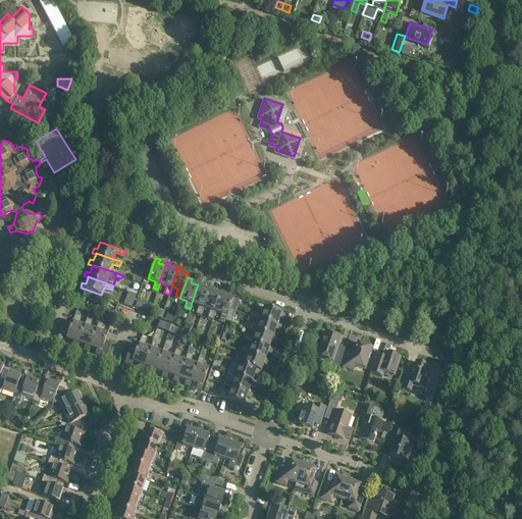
[(197,284),(198,284),(192,302),(198,304),(196,311),(201,313),(204,306),(203,306),(209,289),(202,287),(203,282),(199,281),(197,284)]
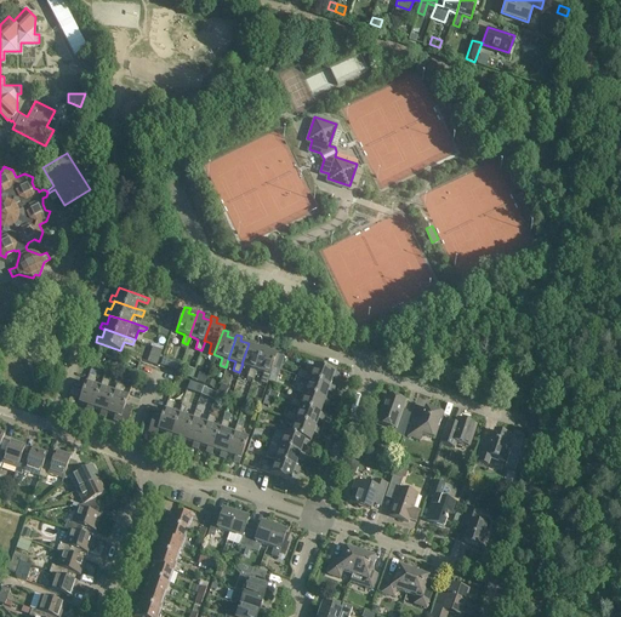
[(262,348),(255,346),(256,341),(250,340),(249,343),(241,364),(243,364),(250,367),(248,375),(254,377),(256,369),(255,369),(262,348)]
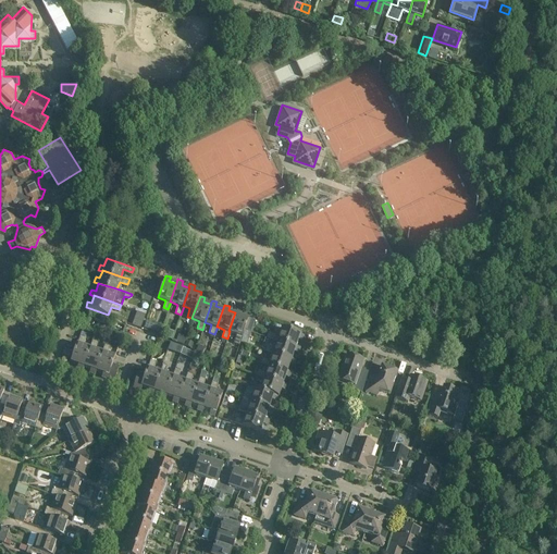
[(235,312),(229,331),(230,331),(236,333),(234,341),(239,343),(242,335),(248,317),(240,315),(242,310),(236,308),(235,312)]
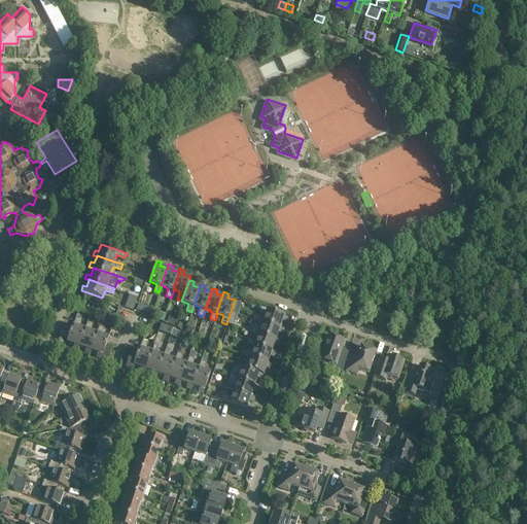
[(126,305),(134,308),(136,302),(128,300),(126,305)]
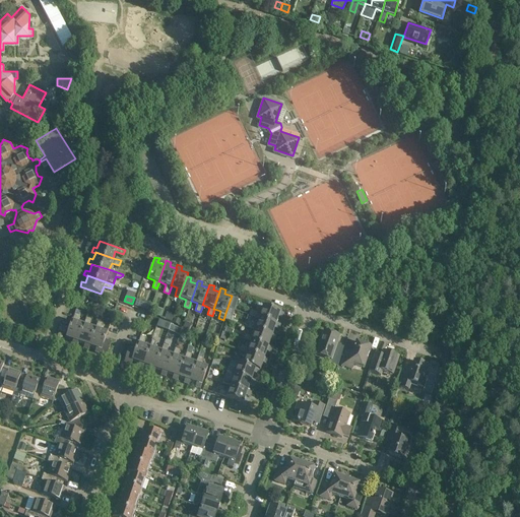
[(141,308),(144,301),(136,298),(134,305),(141,308)]
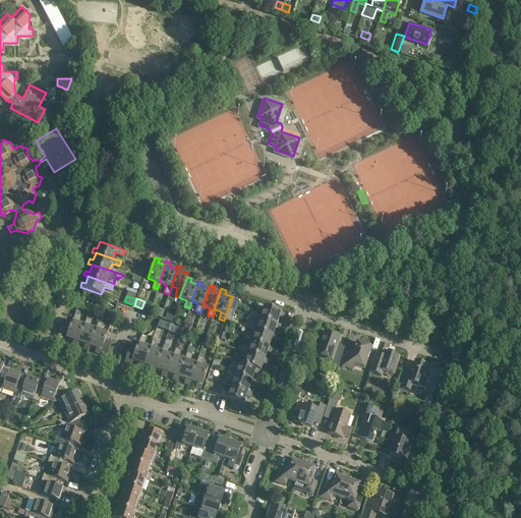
[(259,318),(277,323),(279,317),(282,318),(284,312),(264,305),(261,312),(253,309),(251,314),(258,318),(259,318)]
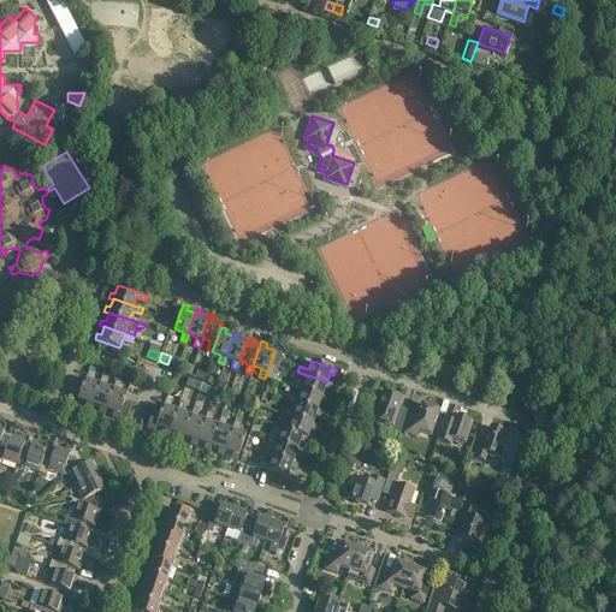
[(90,408),(92,403),(99,382),(90,380),(94,370),(95,366),(90,364),(84,378),(78,398),(87,400),(84,405),(90,408)]
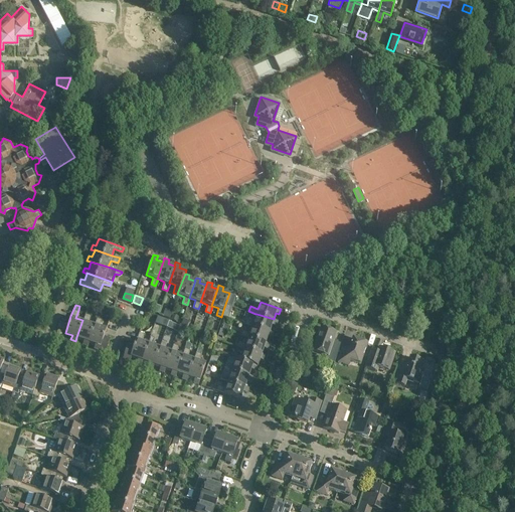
[(170,316),(172,308),(165,306),(163,314),(170,316)]
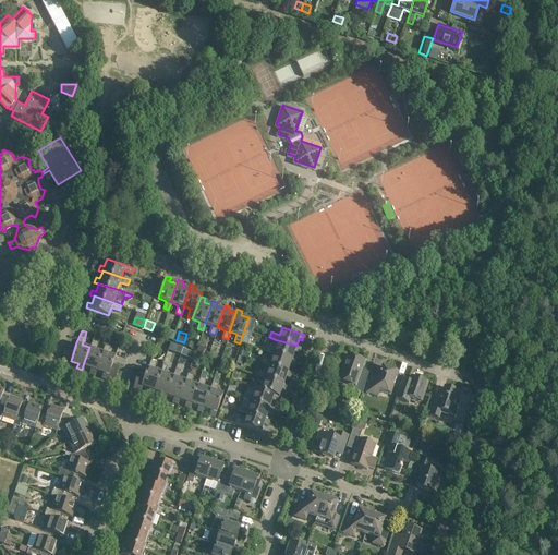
[(186,337),(184,344),(191,346),(194,340),(186,337)]
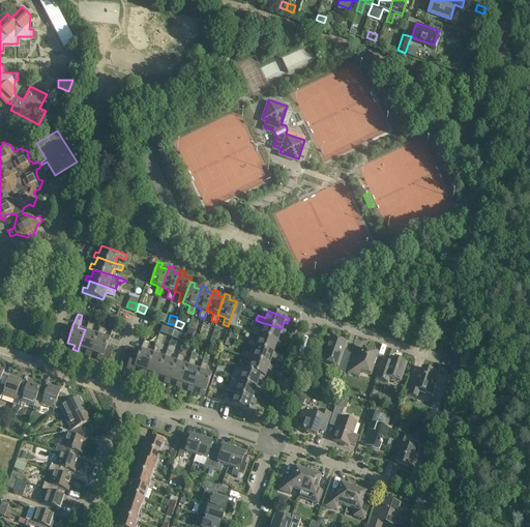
[(88,321),(85,329),(79,347),(86,349),(85,353),(90,355),(91,351),(96,333),(90,331),(93,323),(88,321)]
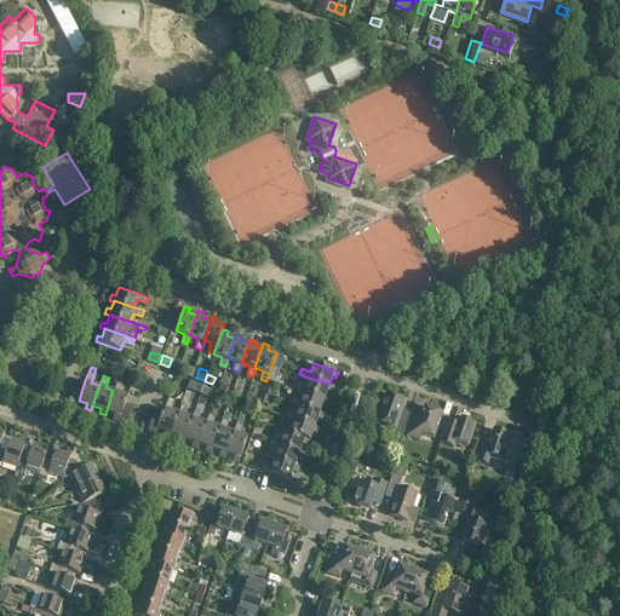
[(194,387),(197,380),(190,378),(188,385),(194,387)]
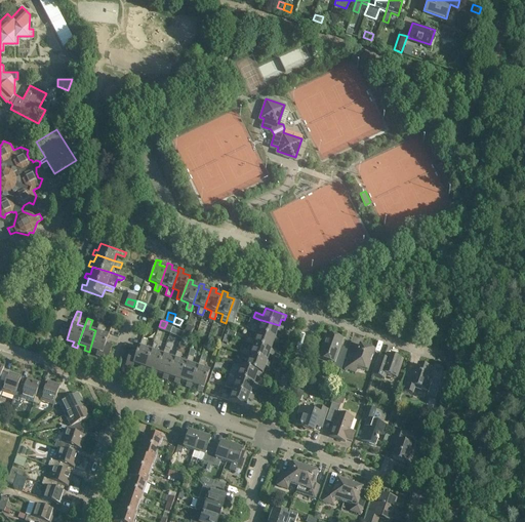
[(280,331),(282,326),(279,325),(261,320),(260,320),(258,326),(251,324),(249,329),(257,331),(275,337),(277,330),(280,331)]
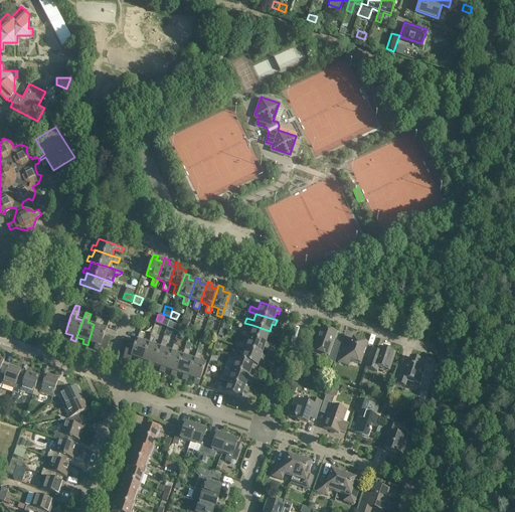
[(89,341),(95,343),(94,347),(105,351),(110,337),(104,335),(106,328),(100,326),(102,318),(97,316),(94,324),(89,341)]
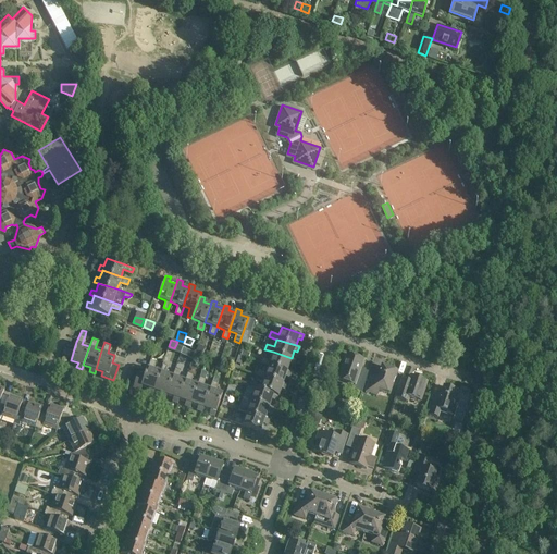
[(199,342),(196,349),(201,352),(205,345),(199,342)]
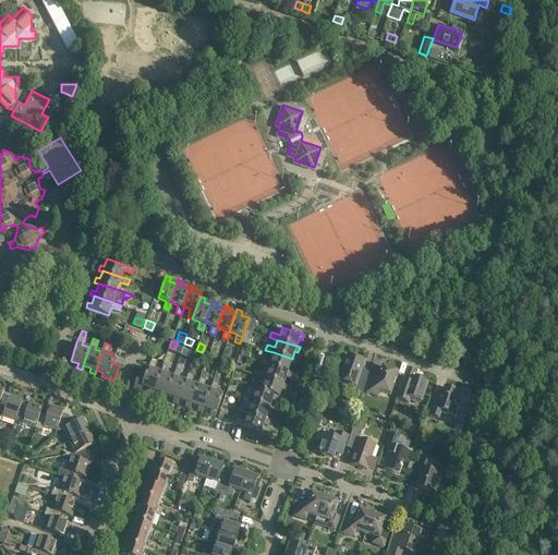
[(269,364),(288,371),(290,363),(294,365),(295,360),(292,359),(274,352),(270,360),(263,357),(261,362),(269,365),(269,364)]
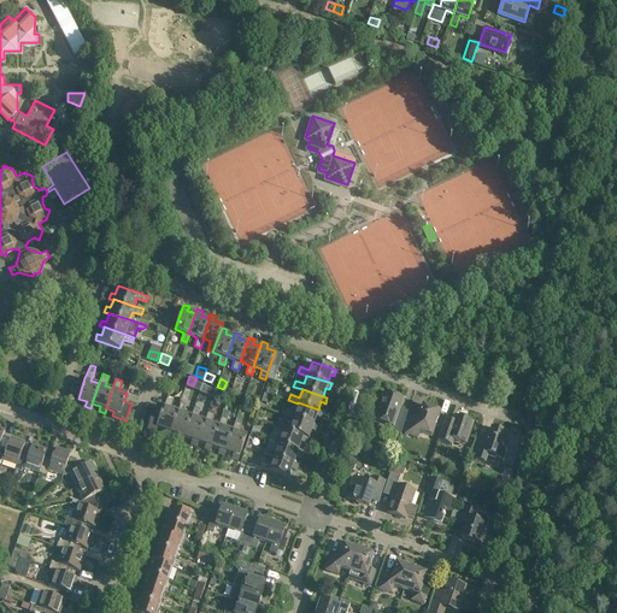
[(375,418),(393,424),(392,429),(401,432),(406,414),(398,411),(403,396),(383,390),(375,418)]
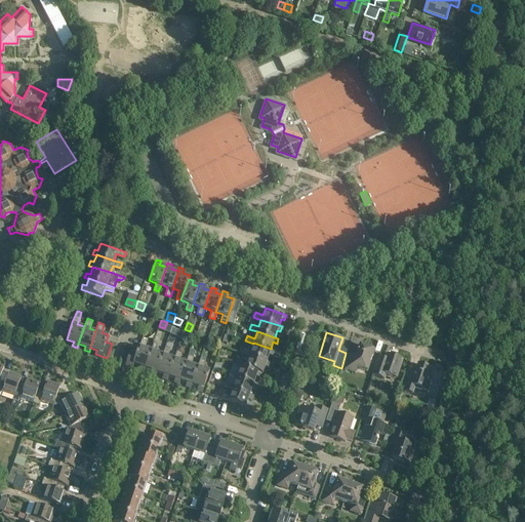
[(145,367),(151,349),(144,347),(147,339),(142,337),(138,345),(136,352),(130,350),(125,364),(132,366),(133,363),(139,365),(138,368),(144,370),(145,367)]
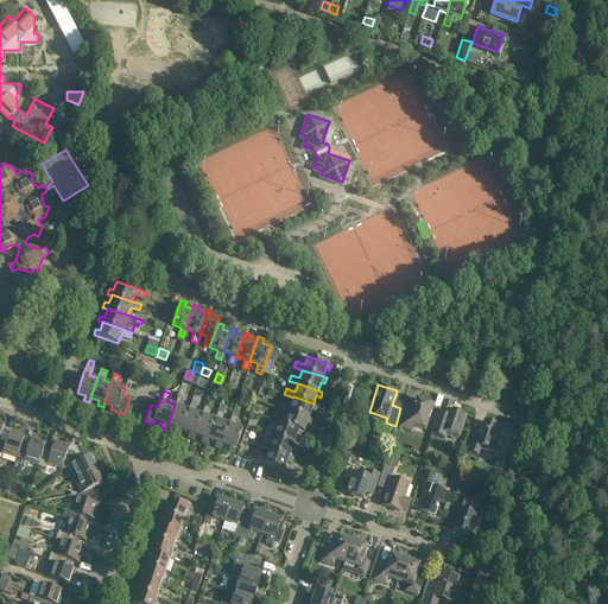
[(178,395),(175,404),(168,425),(176,427),(175,431),(179,433),(182,430),(181,428),(188,408),(181,406),(184,396),(178,395)]
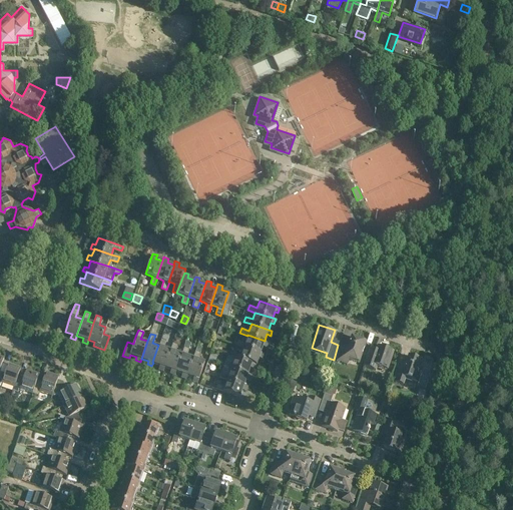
[(267,347),(268,342),(265,341),(247,335),(247,336),(244,342),(237,340),(235,344),(243,347),(261,352),(263,346),(267,347)]
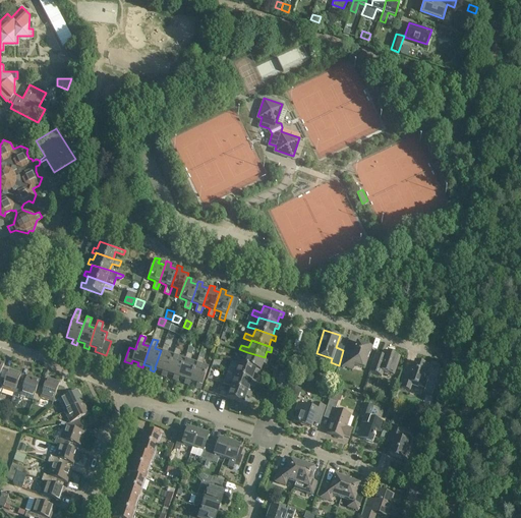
[(342,364),(352,368),(354,363),(364,366),(371,346),(356,341),(353,352),(346,350),(342,364)]
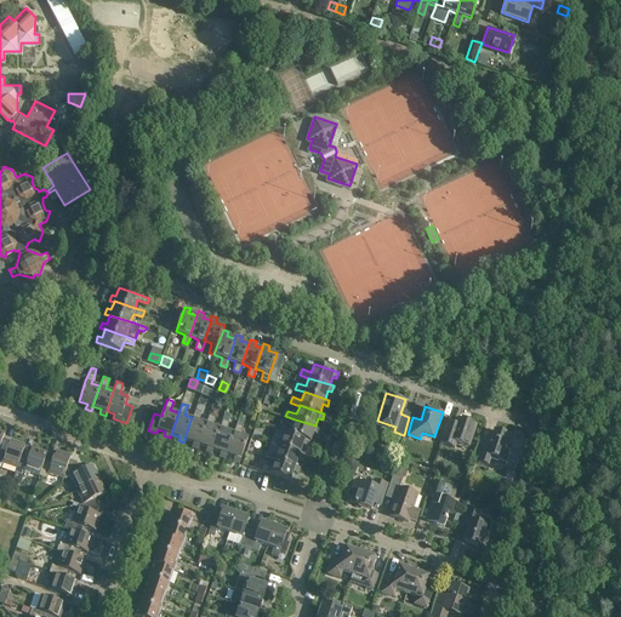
[(186,439),(193,441),(192,445),(198,447),(199,443),(206,422),(198,420),(201,410),(195,407),(192,417),(184,438),(186,439)]
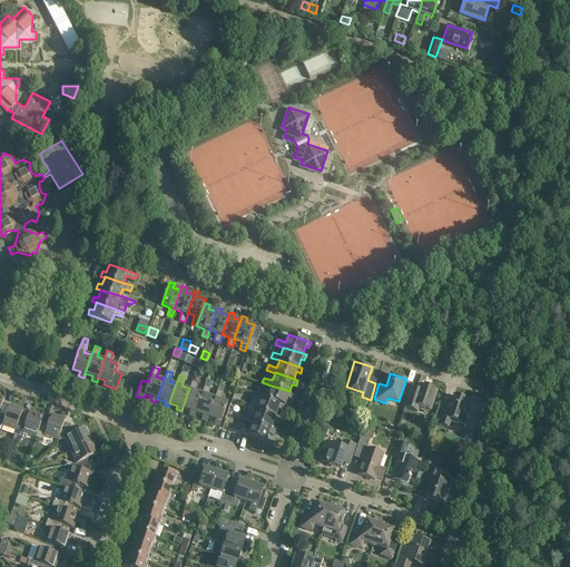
[(195,411),(202,392),(195,390),(198,382),(192,380),(189,388),(183,407),(189,410),(188,413),(194,416),(195,411)]
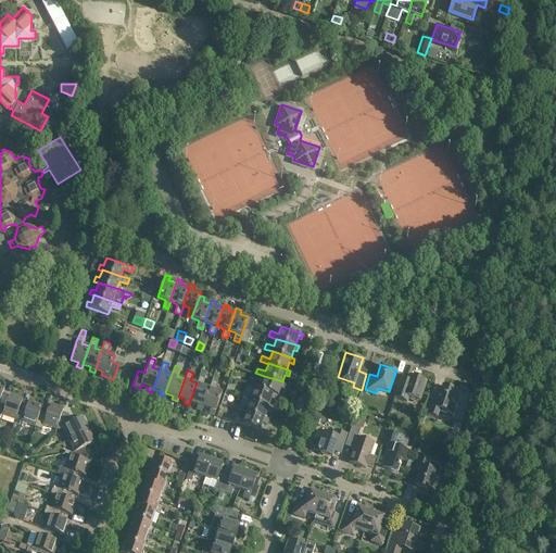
[(408,394),(419,398),(426,379),(409,374),(407,379),(400,376),(393,394),(407,399),(408,394)]
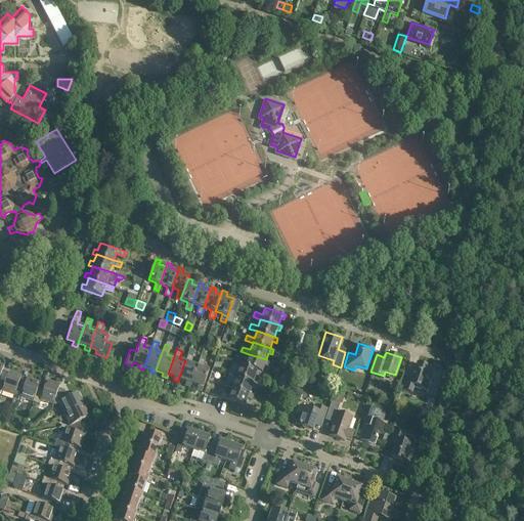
[(188,353),(185,360),(179,378),(186,381),(185,384),(189,386),(191,382),(190,382),(197,364),(190,362),(193,354),(188,353)]
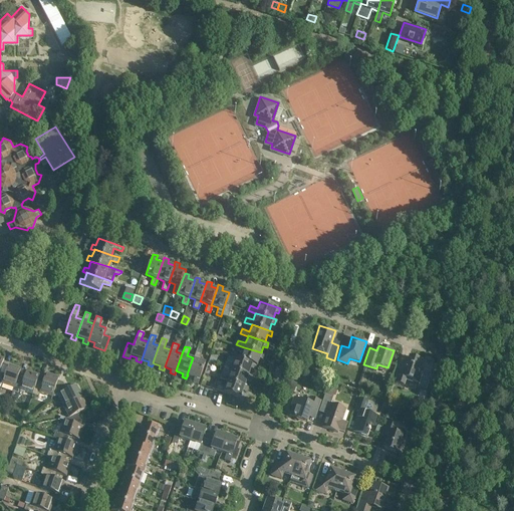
[(235,356),(256,363),(256,364),(257,364),(259,357),(263,358),(264,353),(261,352),(244,347),(241,353),(234,351),(232,356),(235,357),(235,356)]
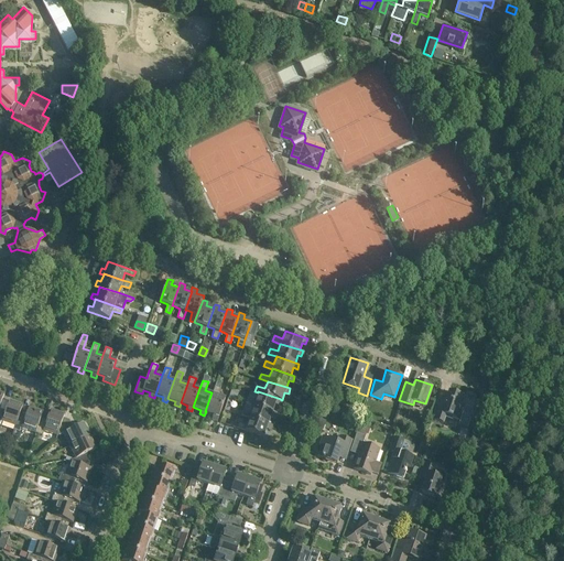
[(212,392),(205,411),(206,411),(213,414),(212,418),(217,420),(225,397),(217,395),(220,386),(215,385),(212,392)]
